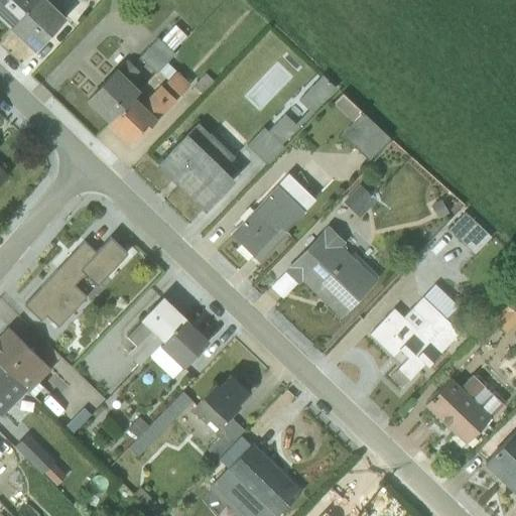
[(0,0),(0,19),(9,28),(34,0),(0,0)]
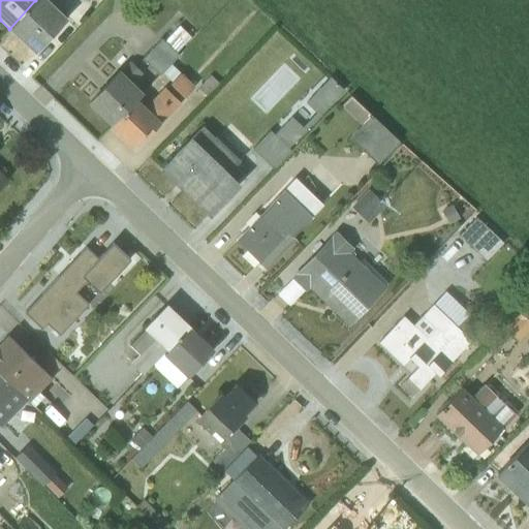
[(35,0),(9,29),(34,53),(66,19),(54,6),(59,0),(35,0)]
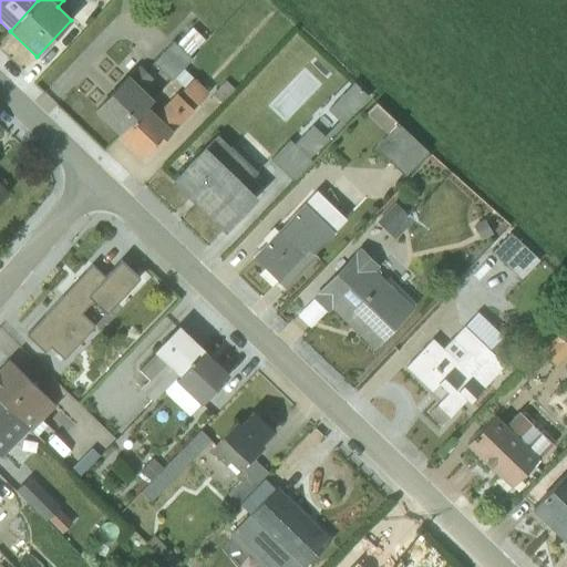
[(203,40),(191,28),(175,43),(172,42),(152,63),(169,80),(189,59),(187,55),(203,40)]
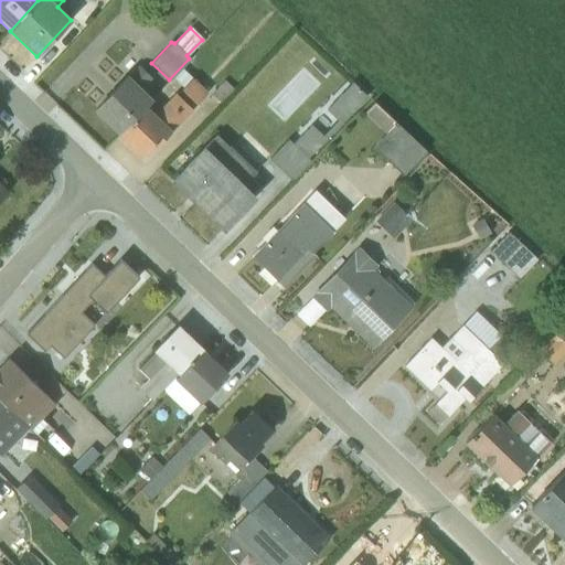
[(150,78),(137,65),(127,75),(126,74),(92,110),(117,135),(151,98),(141,88),(150,78)]
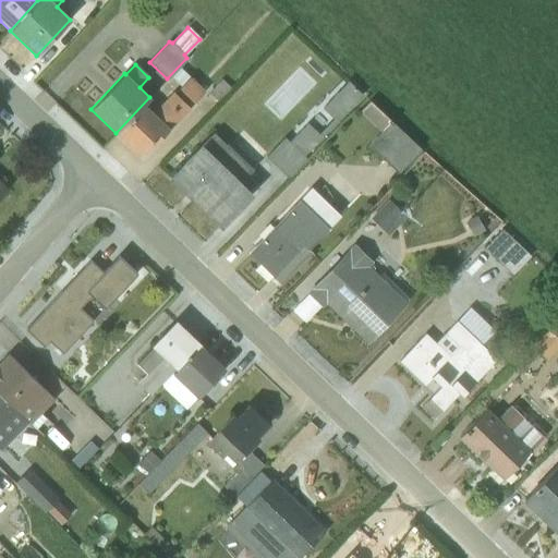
[(204,91),(179,67),(170,76),(180,86),(179,88),(193,102),(204,91)]
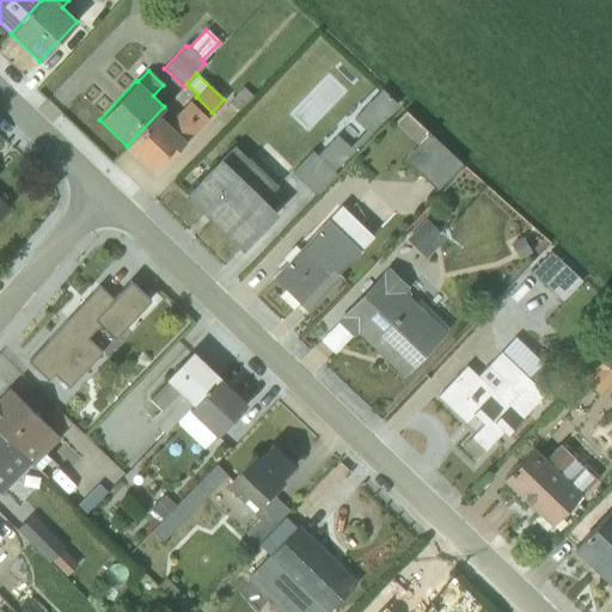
[(383,84),(355,115),(373,132),(401,101),(383,84)]
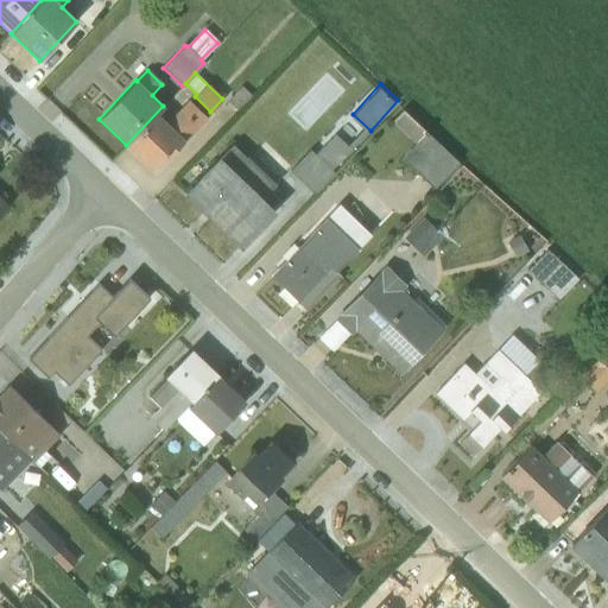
[(248,94),(241,87),(223,106),(230,112),(248,94)]
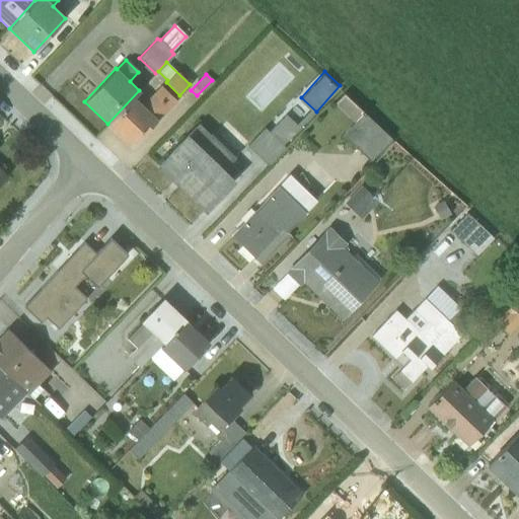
[(134,96),(107,124),(128,143),(139,131),(143,134),(175,100),(160,85),(141,103),(134,96)]
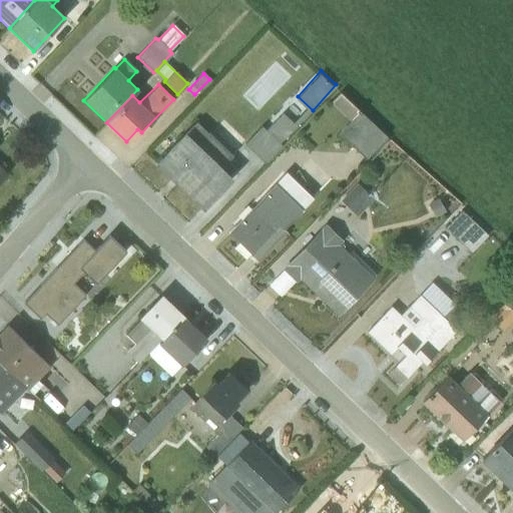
[(386,136),(340,93),(330,103),(350,122),(339,133),(365,158),(386,136)]
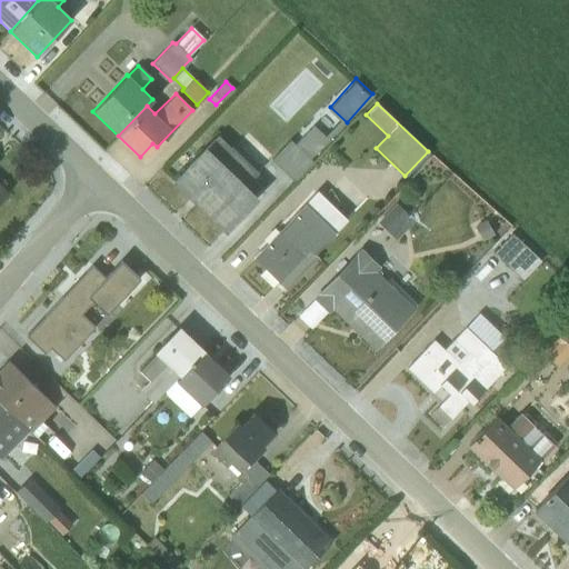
[(312,119),(276,159),(295,177),(332,137),(312,119)]
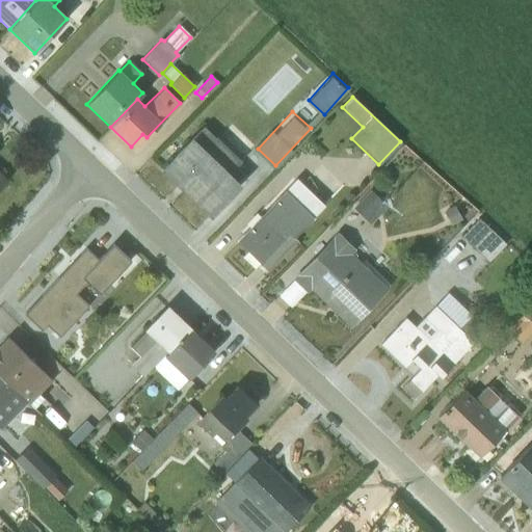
[(160,169),(209,216),(241,185),(229,173),(232,170),(231,169),(240,161),(204,126),(192,138),(190,137),(160,169)]
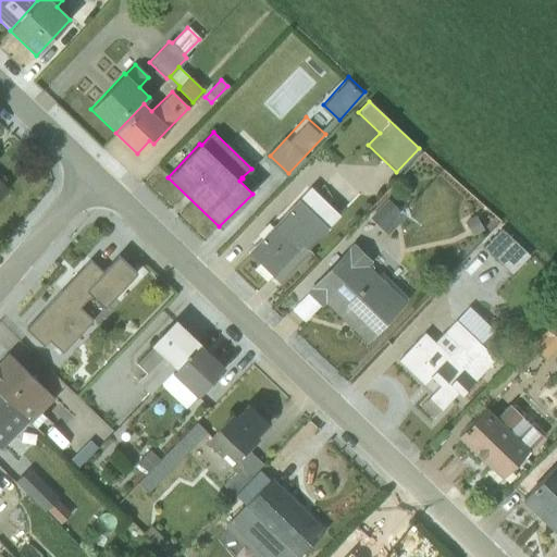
[(307,248),(338,215),(310,187),(248,252),(280,282),(309,250),(307,248)]
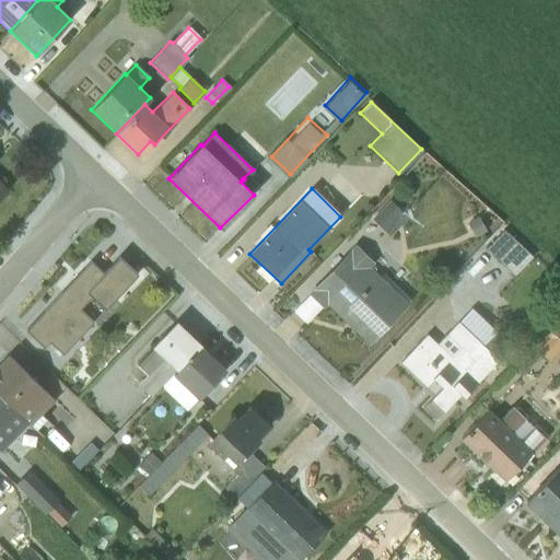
[(406,218),(388,200),(371,218),(389,235),(406,218)]
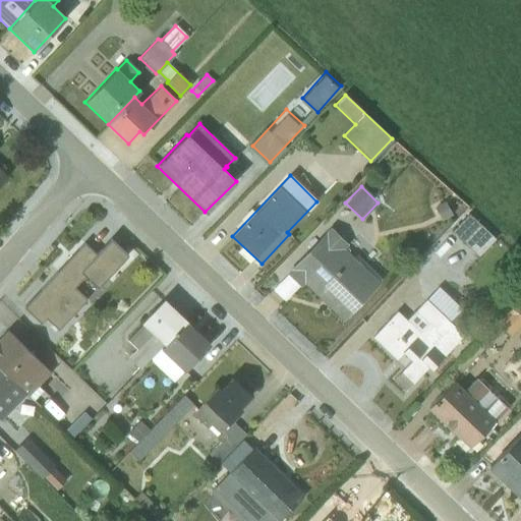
[(452,216),(444,203),(435,208),(442,222),(452,216)]
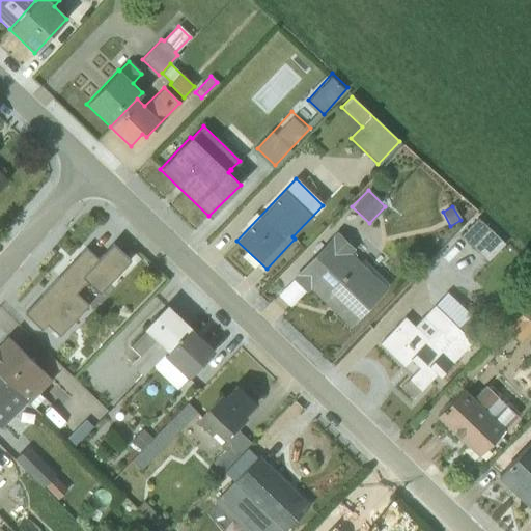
[(503,243),(477,218),(459,236),(486,261),(503,243)]
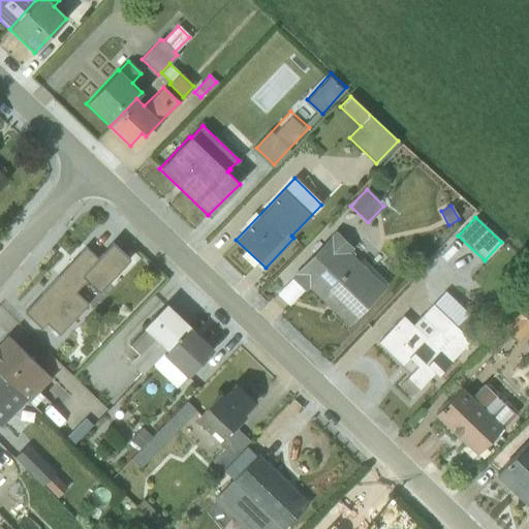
[(383,285),(386,282),(362,258),(359,260),(349,252),(353,248),(334,230),(290,277),(291,278),(276,292),(289,306),(305,291),(308,288),(348,324),(384,287),(383,285)]
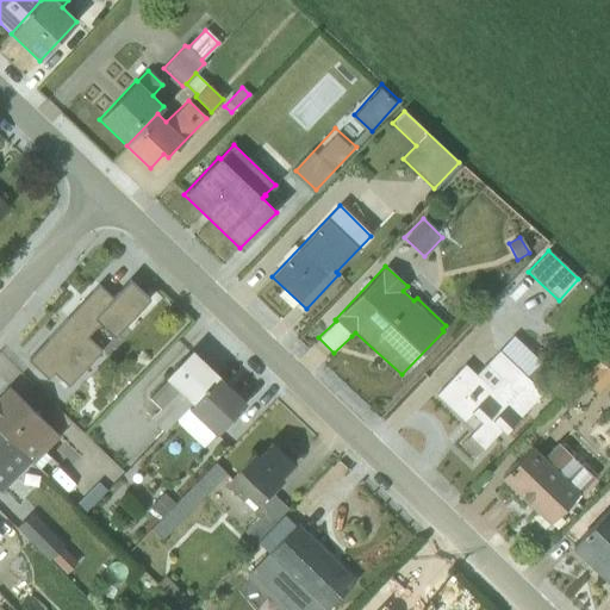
[(26,361),(47,380),(54,373),(69,385),(103,347),(89,335),(100,324),(116,336),(151,297),(126,278),(110,296),(95,284),(26,361)]
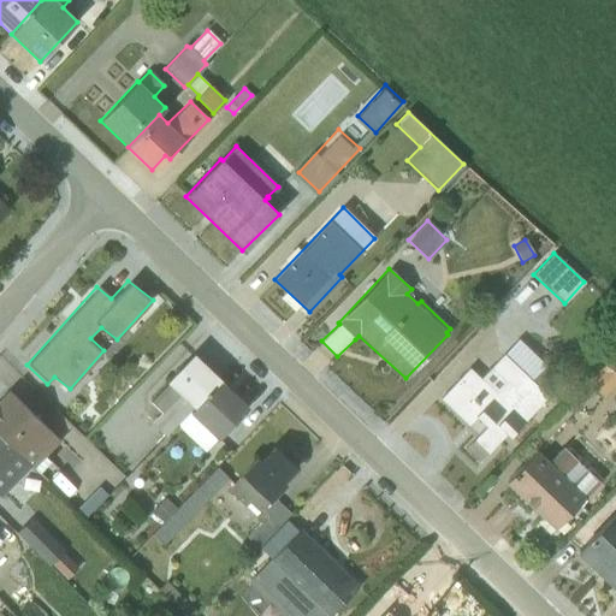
[(509,437),(562,380),(517,339),(480,379),(468,368),(439,398),(467,425),(477,418),(485,426),(466,449),(479,462),(505,434),(509,437)]
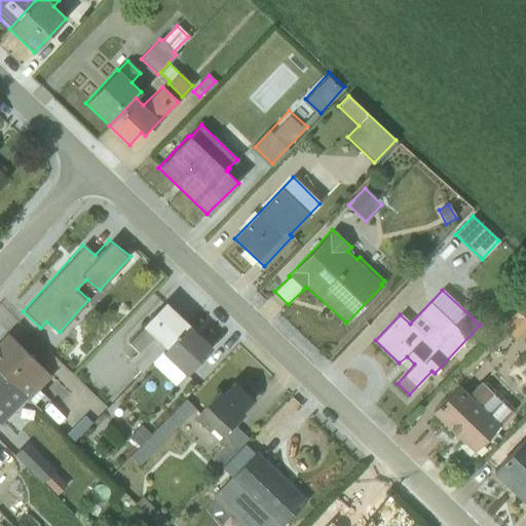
[(525,300),(500,326),(514,339),(524,331),(525,332),(525,300)]
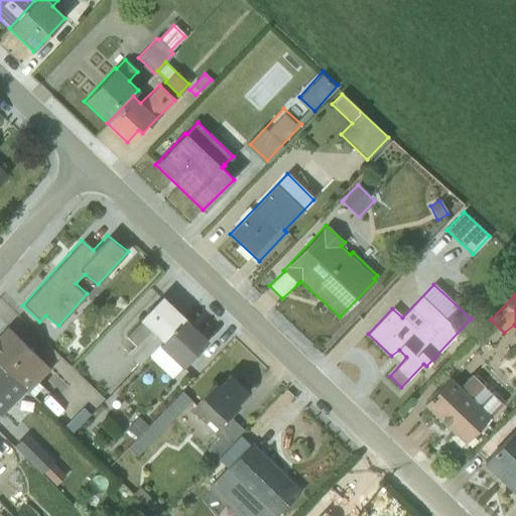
[(126,354),(138,365),(183,318),(161,297),(125,337),(134,346),(126,354)]
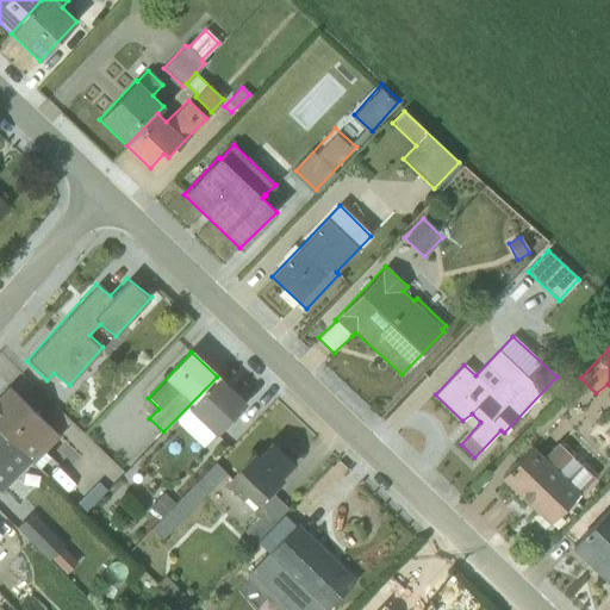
[(217,377),(174,421),(201,448),(244,404),(232,392),(229,392),(229,390),(224,385),(225,385),(217,377)]
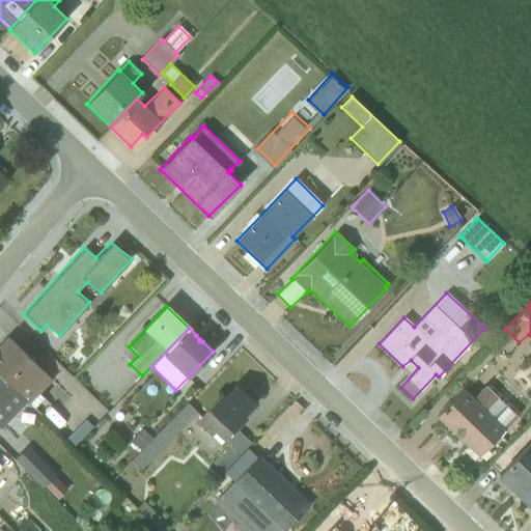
[(5,337),(0,341),(0,376),(26,403),(51,380),(5,337)]
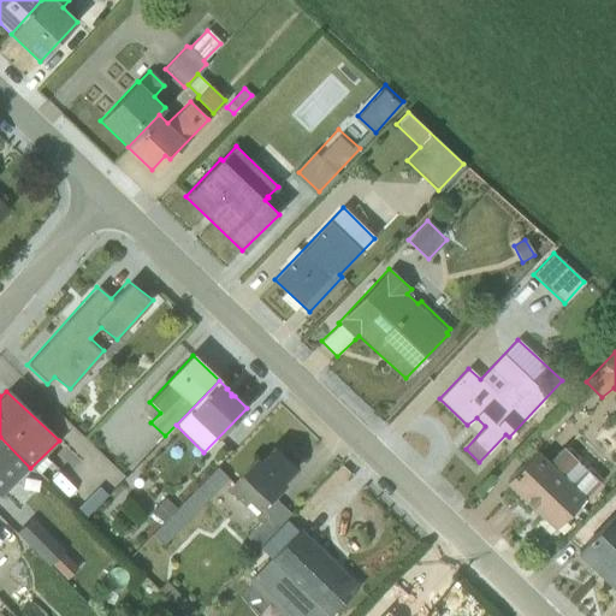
[(0,496),(30,468),(0,437),(0,496)]
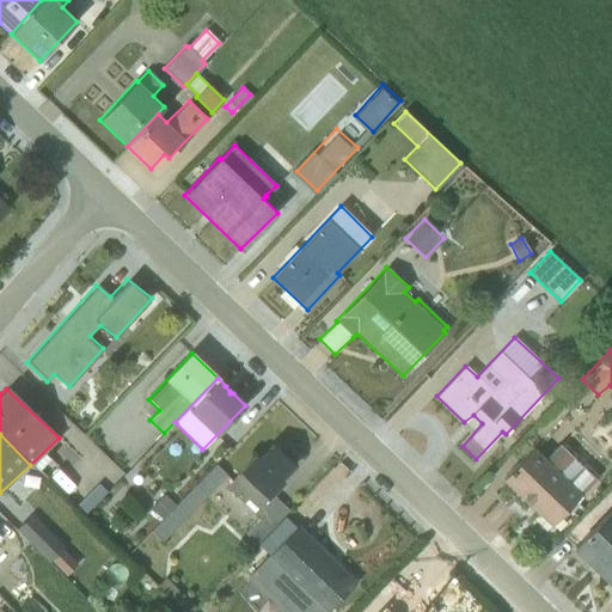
[(533,448),(503,479),(551,525),(598,476),(585,463),(582,465),(574,458),(576,456),(565,444),(562,446),(560,445),(545,459),(533,448)]
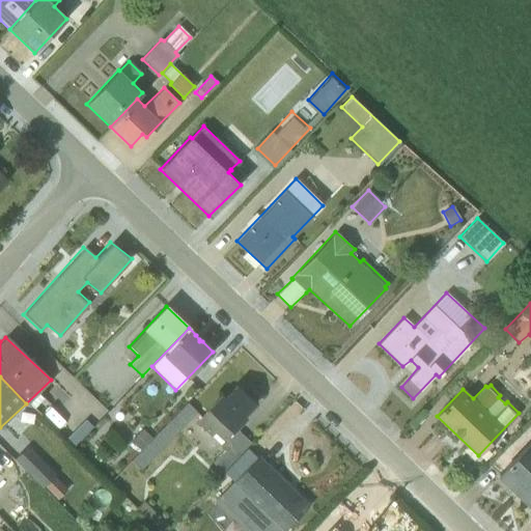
[(253,403),(235,387),(225,397),(221,394),(196,423),(224,450),(213,463),(221,471),(249,442),(235,428),(245,418),(242,415),(253,403)]
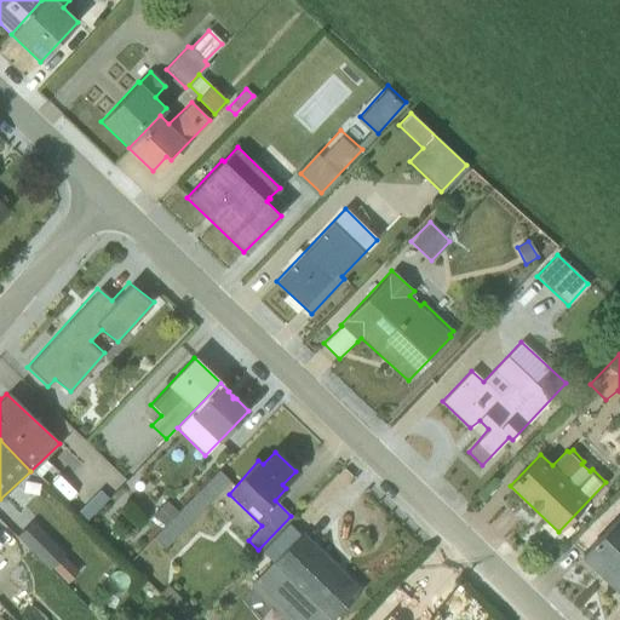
[(229,481),(218,470),(154,538),(164,549),(229,481)]
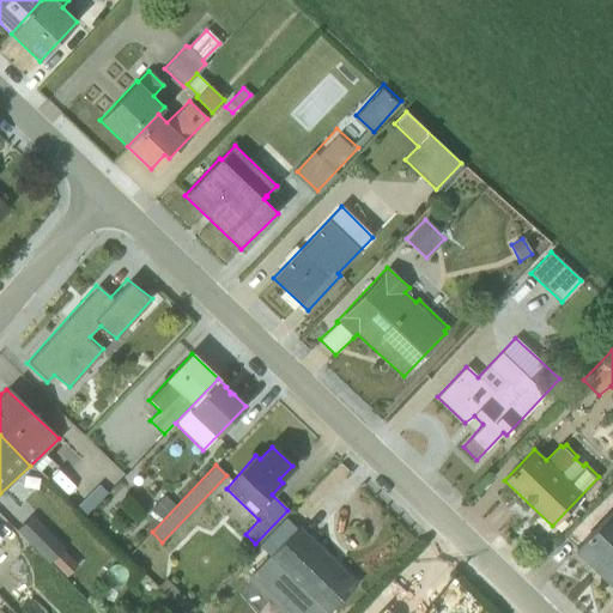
[(162,521),(176,507),(163,495),(150,509),(162,521)]
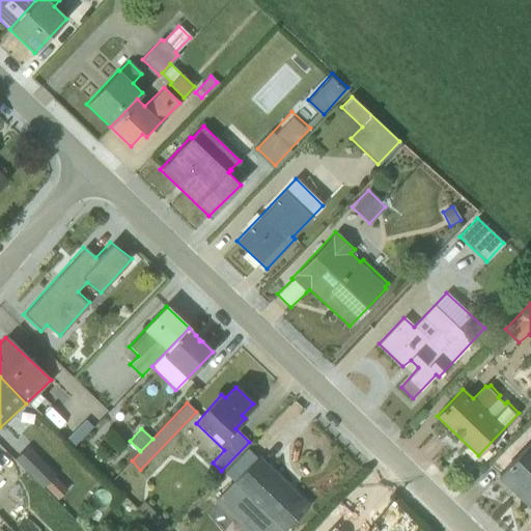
[(530,440),(498,475),(512,490),(514,488),(519,492),(530,478),(530,440)]
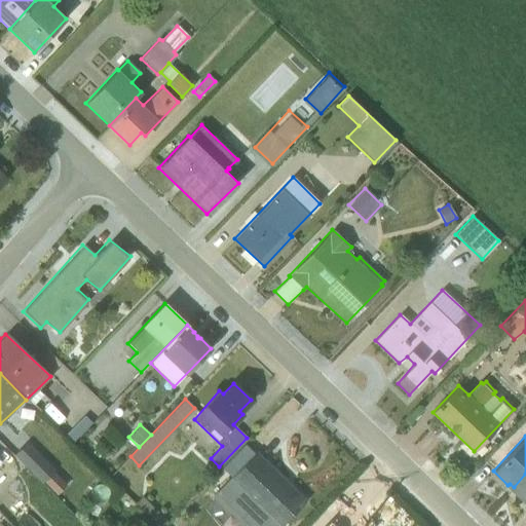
[(28,439),(15,452),(58,492),(70,480),(28,439)]
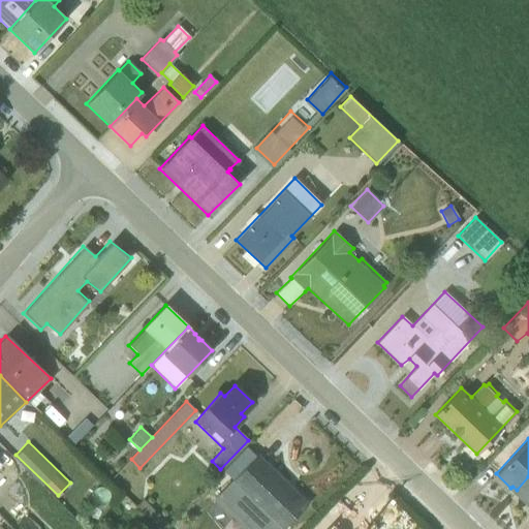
[(257,454),(213,499),(242,528),(283,528),(308,503),(257,454)]
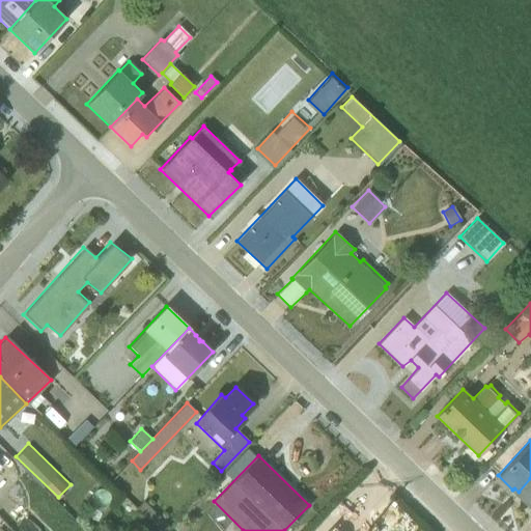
[(522,498),(530,506),(530,478),(519,492),(523,496),(522,498)]
